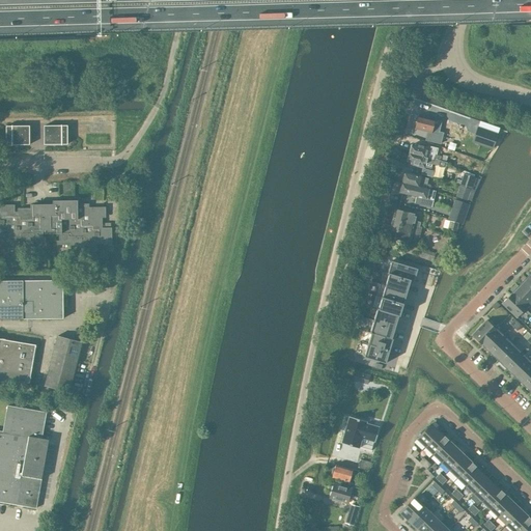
[(343,0),(339,19),(342,20),(347,0),(343,0)]
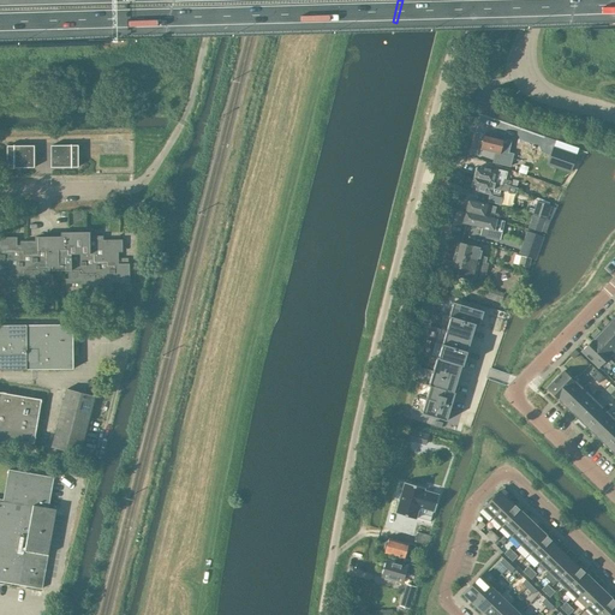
[(508,155),(512,141),(484,133),(481,149),(499,153),(495,165),(503,167),(507,155),(508,155)]
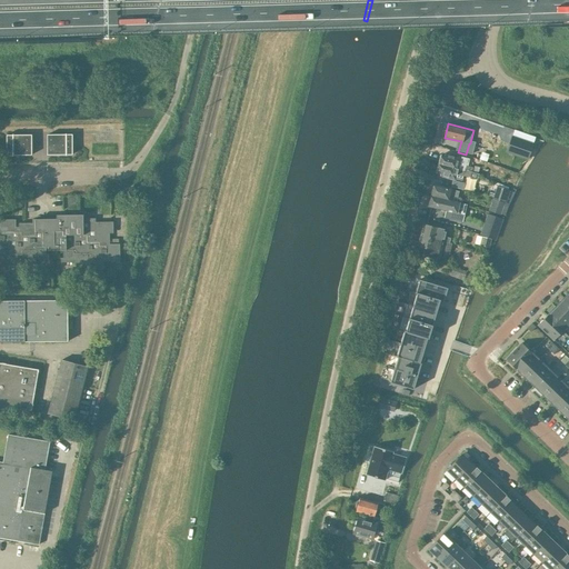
[(488,131),(482,143),(497,151),(502,138),(488,131)]
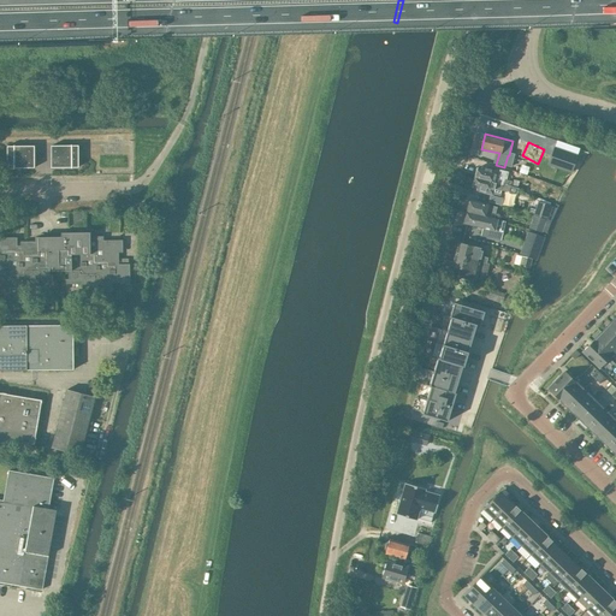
[(34,146),(7,147),(7,169),(34,167),(34,146)]
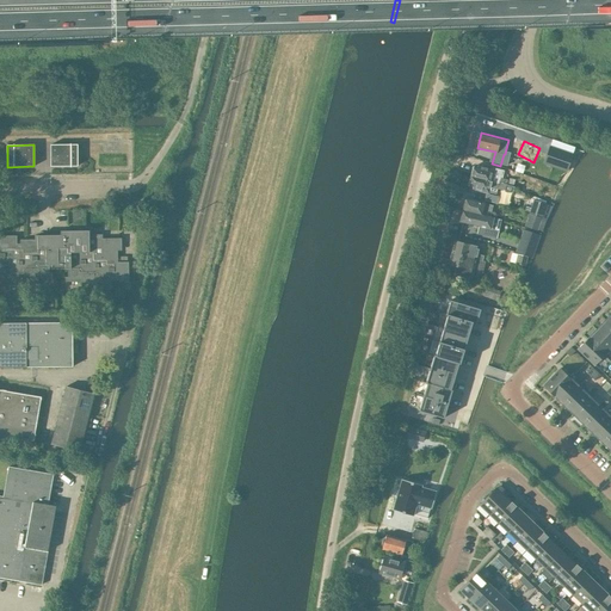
[(78,166),(78,144),(50,144),(51,166),(78,166)]
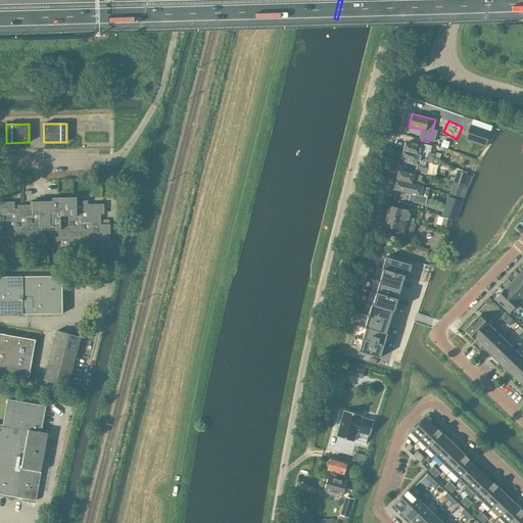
[(470,126),(466,140),(485,146),(490,133),(470,126)]
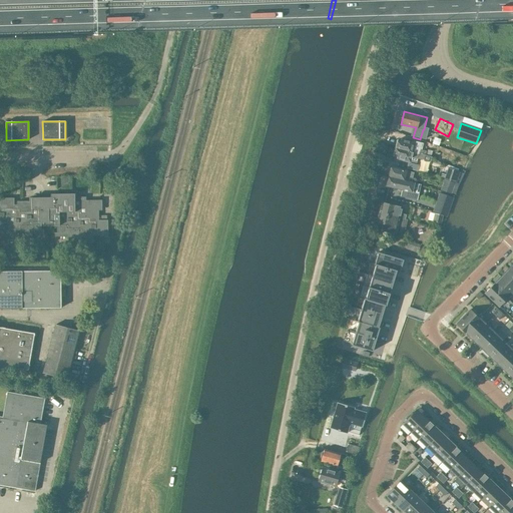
[(401,141),(397,140),(395,148),(425,155),(426,155),(428,150),(420,148),(421,143),(401,139),(401,141)]
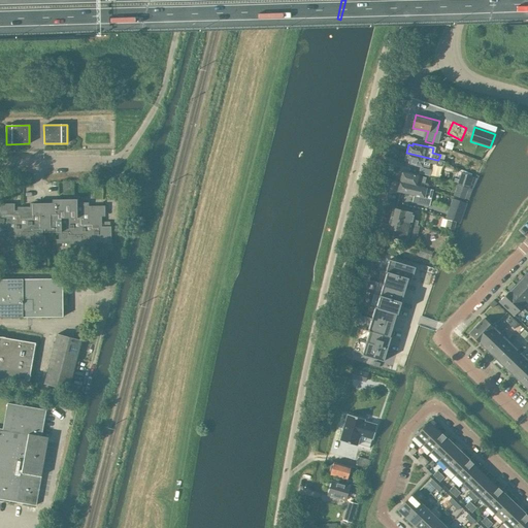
[(443,162),(437,160),(406,153),(404,160),(408,161),(408,163),(428,168),(429,163),(436,164),(435,165),(442,166),(443,162)]
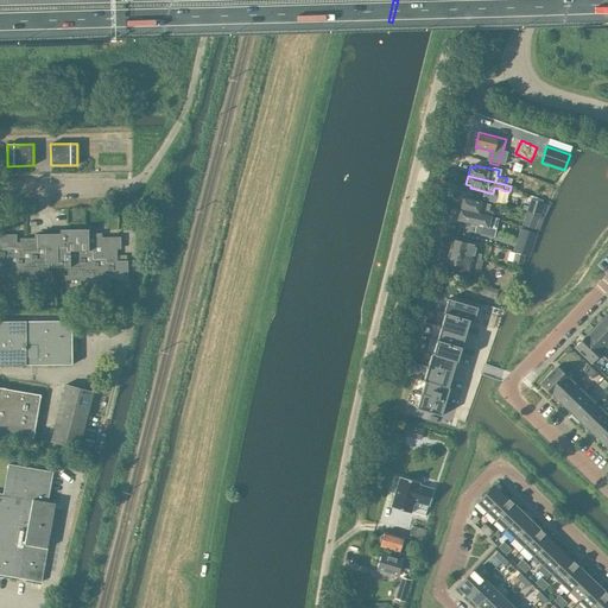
[(482,200),(494,203),(495,196),(485,194),(482,200)]
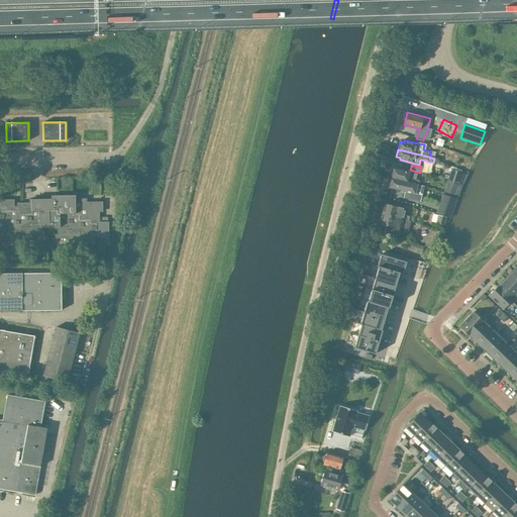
[(417,174),(393,169),(391,178),(414,184),(417,174)]
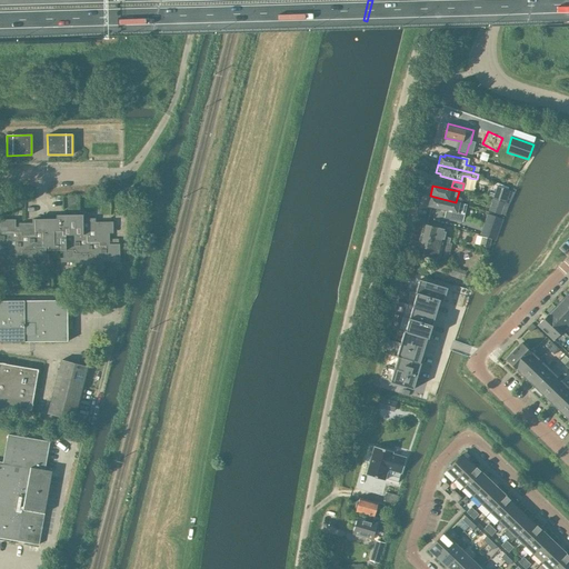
[(505,201),(508,190),(497,186),(493,198),(505,201)]
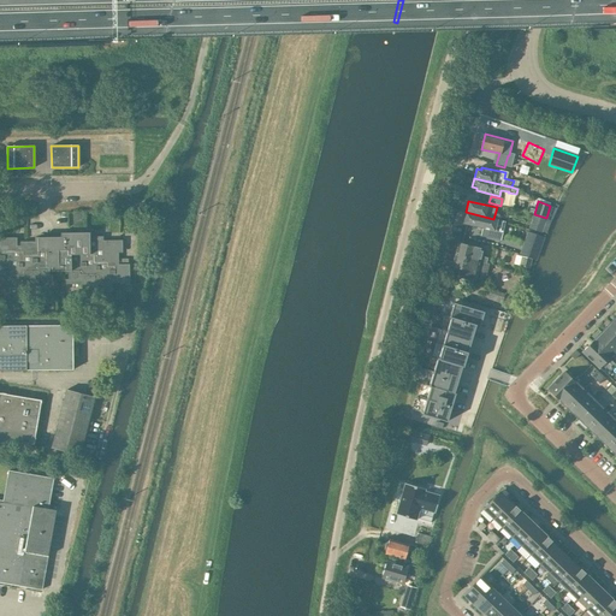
[(493,219),(466,212),(463,223),(503,232),(505,221),(493,219)]
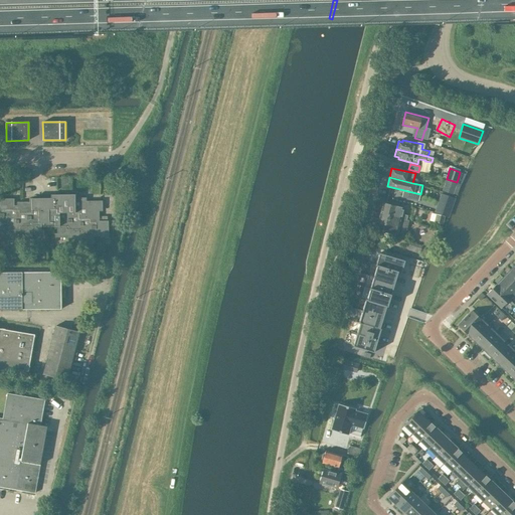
[(91,190),(91,178),(76,179),(76,190),(91,190)]
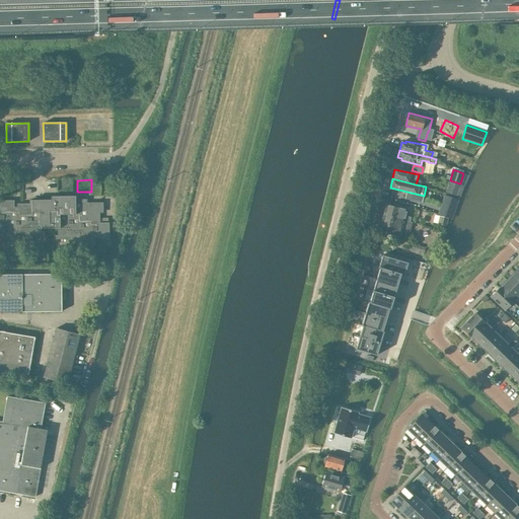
[(449,181),(446,193),(456,197),(460,186),(449,181)]
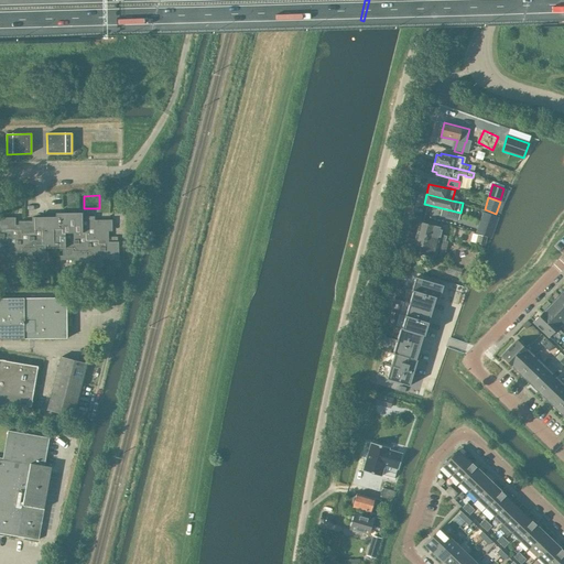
[(84,212),(63,213),(61,213),(61,216),(31,217),(31,220),(18,220),(18,225),(14,225),(14,217),(0,217),(0,268),(9,268),(9,264),(21,263),(21,260),(34,260),(34,256),(47,256),(47,251),(45,251),(44,243),(60,242),(60,247),(62,247),(62,255),(60,255),(60,259),(73,259),(73,263),(86,263),(86,267),(101,267),(101,258),(115,258),(115,260),(119,260),(119,240),(108,240),(108,230),(112,230),(111,219),(94,219),(94,215),(84,216),(84,212)]
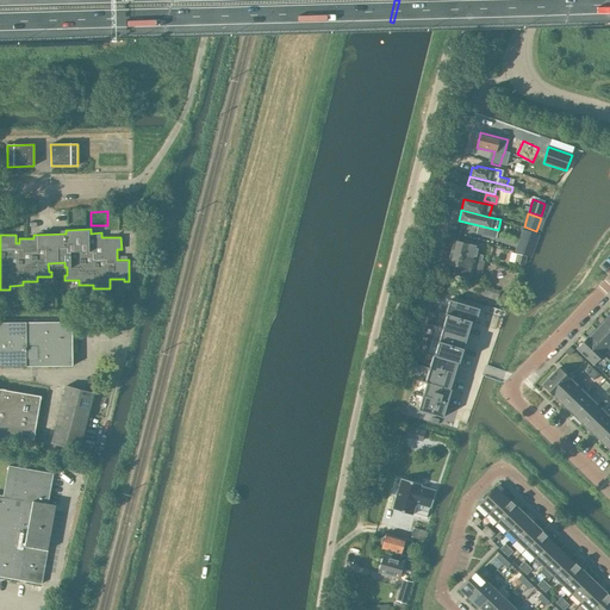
[(523,229),(515,251),(528,256),(535,234),(523,229)]
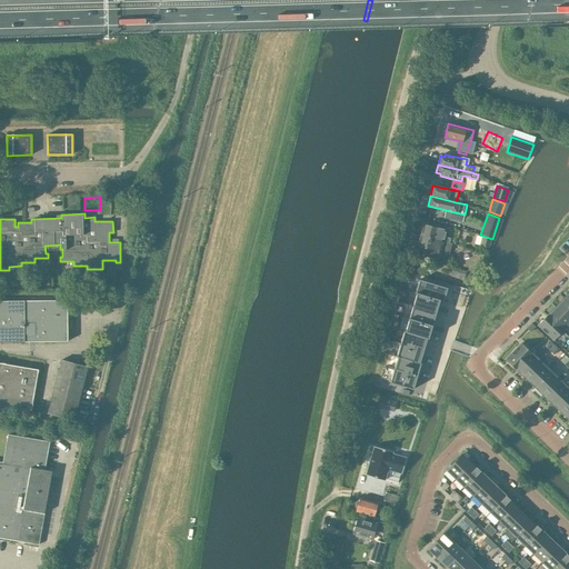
[(446,230),(422,225),(420,236),(449,242),(450,238),(445,237),(446,230)]
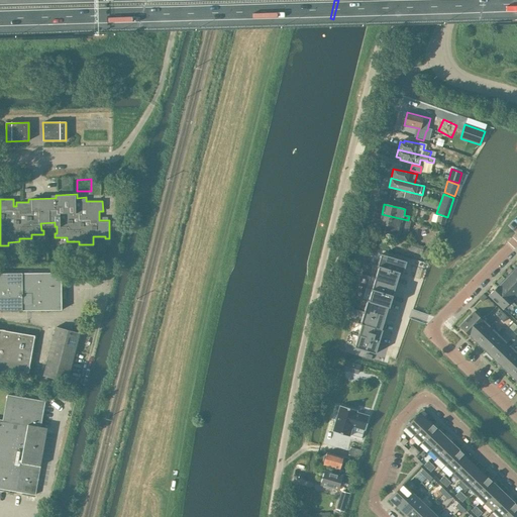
[(406,229),(408,220),(382,214),(380,224),(386,225),(384,231),(404,236),(406,229)]
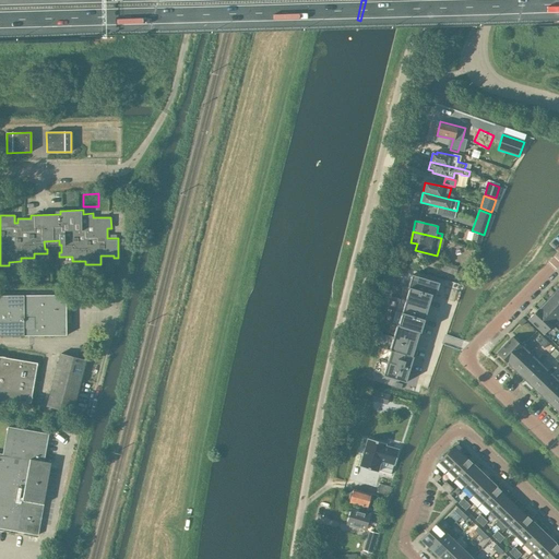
[(483,235),(474,233),(472,241),(480,244),(483,235)]
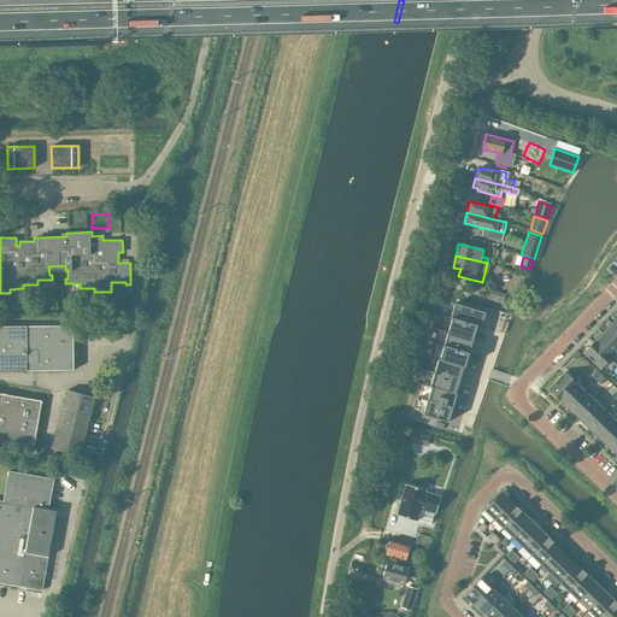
[(505,295),(492,291),(489,297),(504,301),(505,295)]
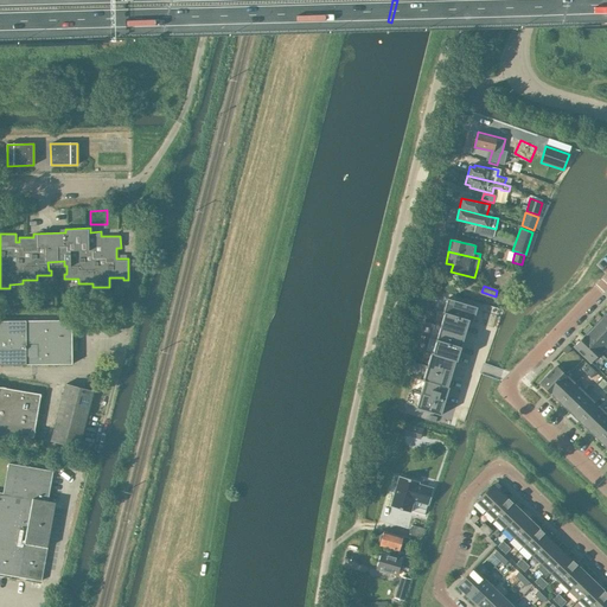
[(447,299),(443,312),(473,321),(474,320),(477,310),(478,307),(462,302),(447,299)]
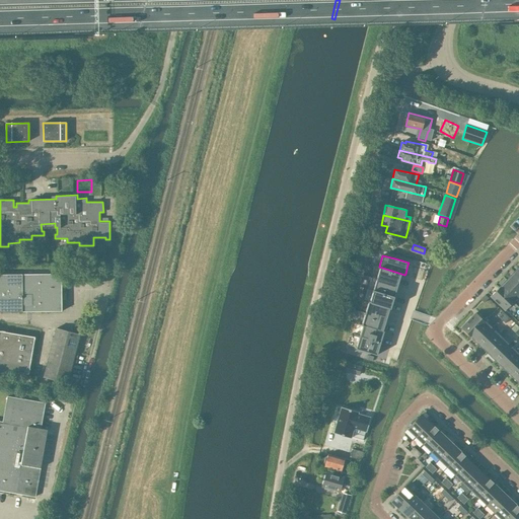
[(380,268),(377,279),(398,285),(400,276),(401,275),(404,276),(404,275),(379,267),(379,268),(380,268)]
